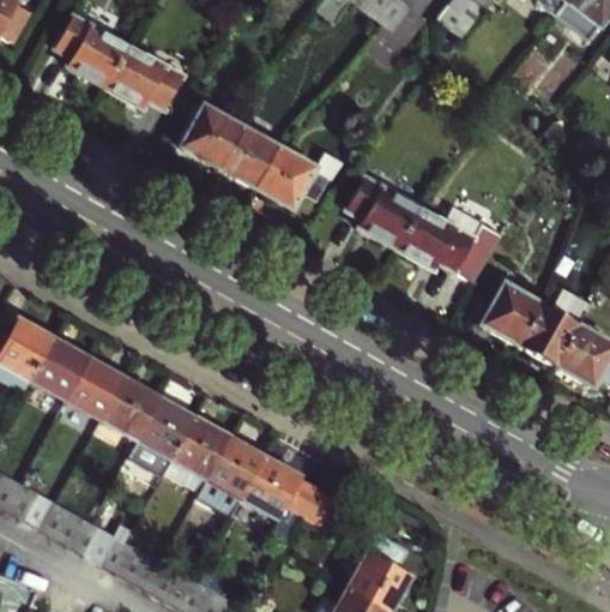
[(0,0),(0,36),(2,34),(16,41),(34,10),(19,3),(20,0),(0,0)]
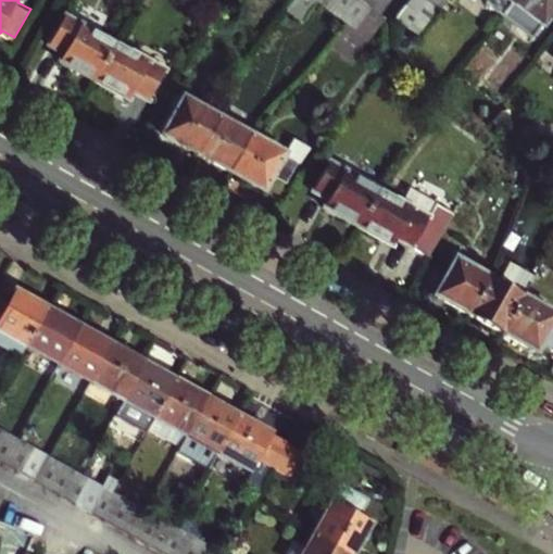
[(301,0),(297,7),(310,16),(322,0),(301,0)]
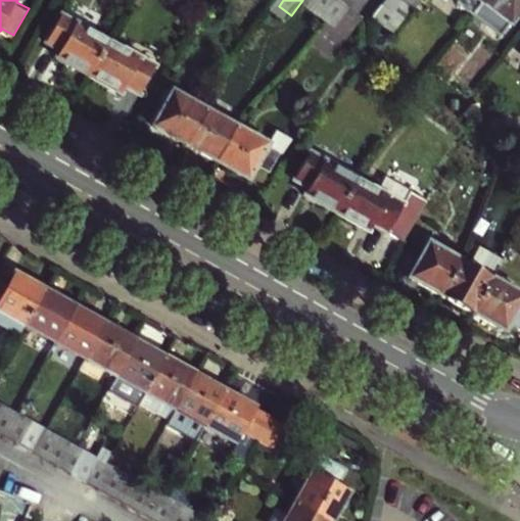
[(321,0),(316,7),(329,17),(341,0),(321,0)]
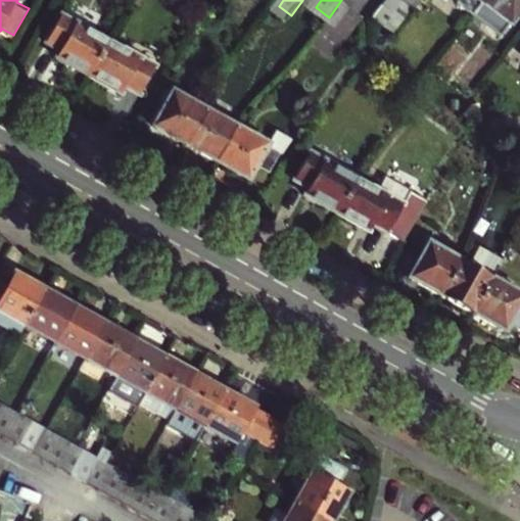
[(355,5),(348,0),(341,0),(329,17),(333,20),(339,26),(355,5)]
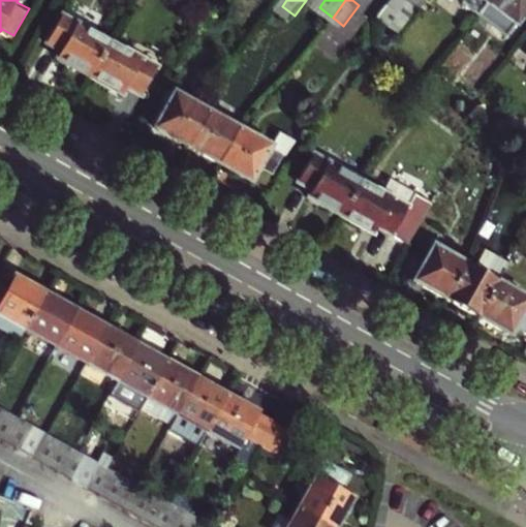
[(390,0),(385,5),(407,22),(416,9),(404,0),(390,0)]
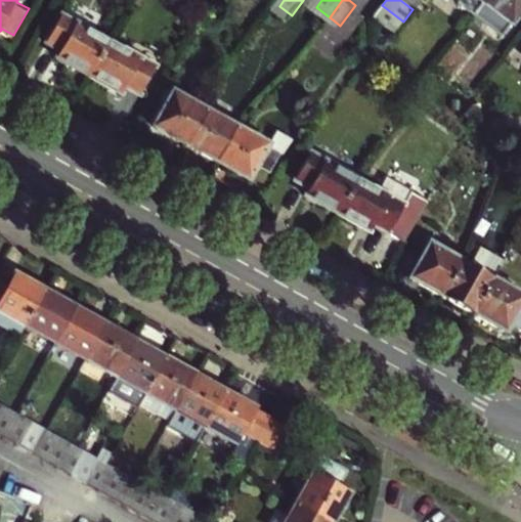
[(400,0),(413,9),(420,0),(400,0)]
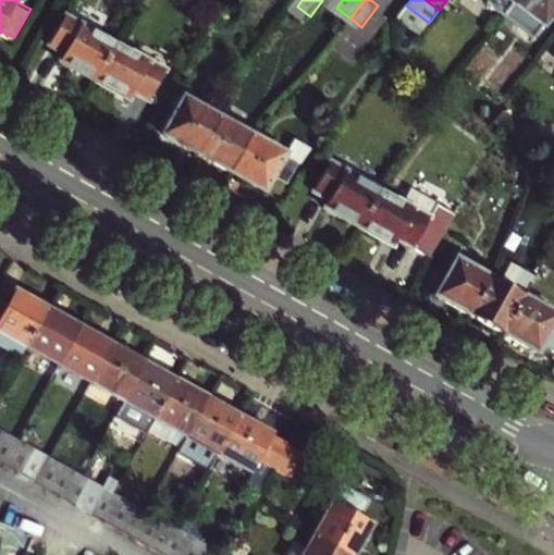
[(490,0),(487,4),(503,16),(515,0),(490,0)]
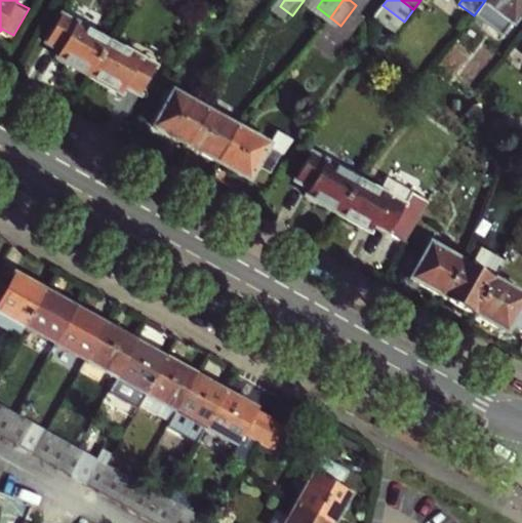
[(485,0),(474,15),(500,36),(510,24),(512,25),(521,11),(521,0),(485,0)]
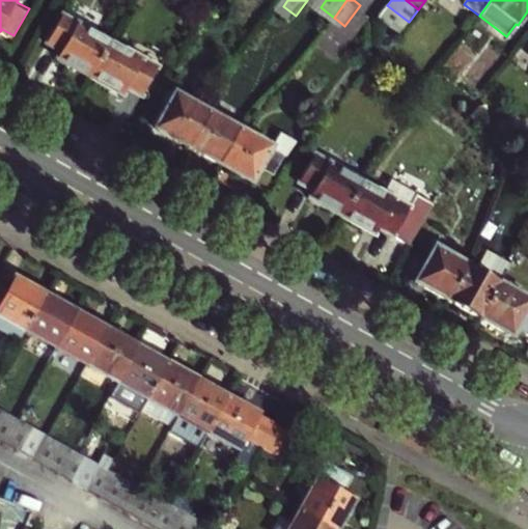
[(360,5),(344,26),(357,34),(371,14),(360,5)]
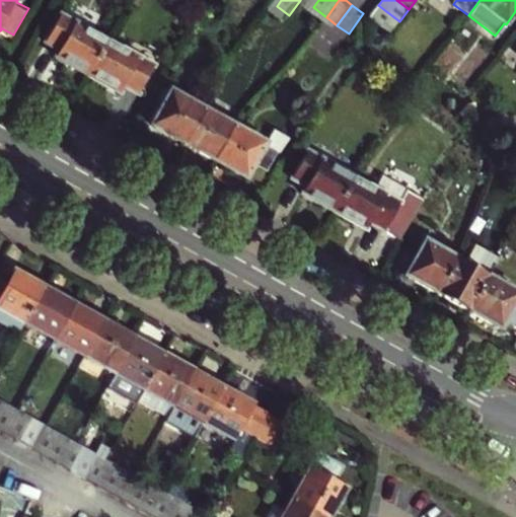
[(399,21),(378,5),(369,17),(390,33),(399,21)]
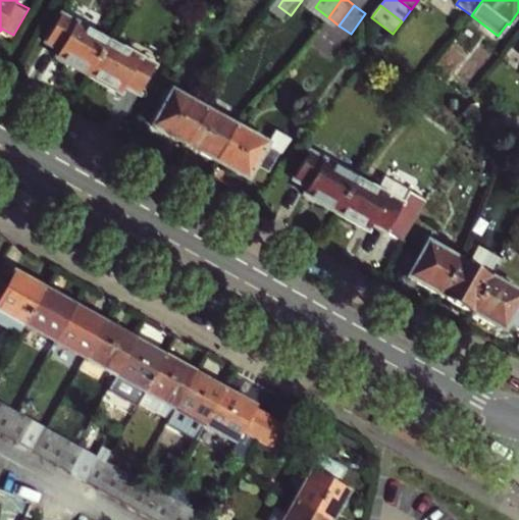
[(112,35),(65,8),(49,39),(64,47),(60,54),(92,72),(112,35)]
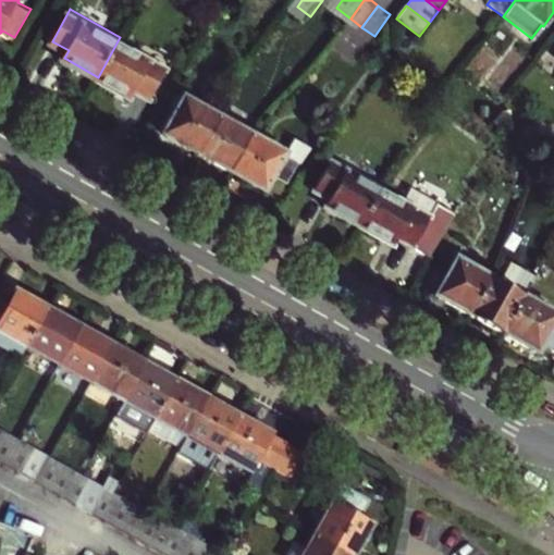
[(168,64),(120,37),(98,77),(132,96),(136,87),(151,95),(168,64)]
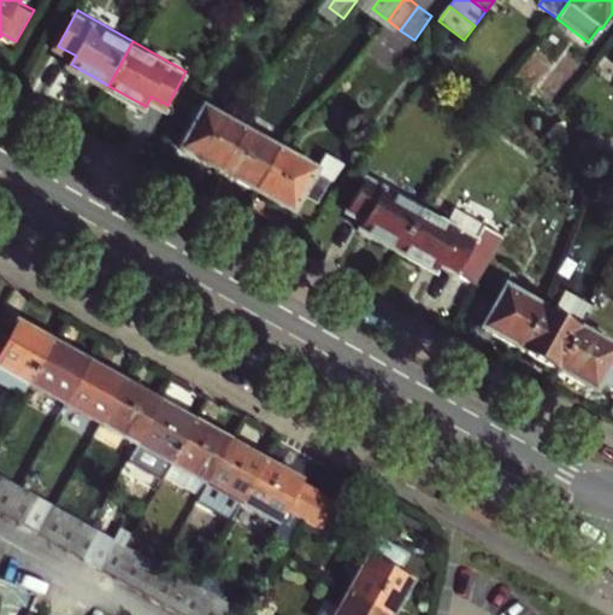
[(220,168),(251,115),(212,93),(183,146),(220,168)]
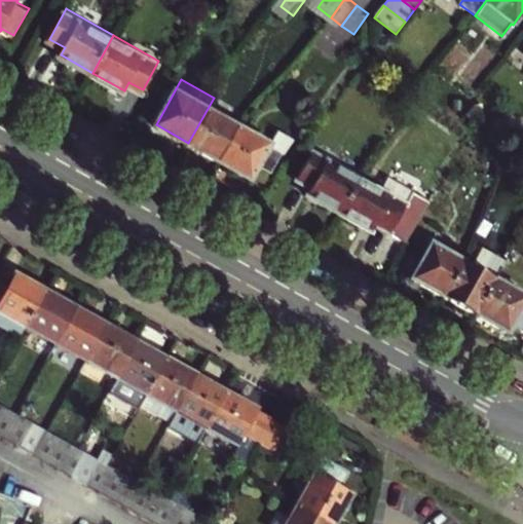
[(188,143),(220,160),(245,116),(214,98),(188,143)]
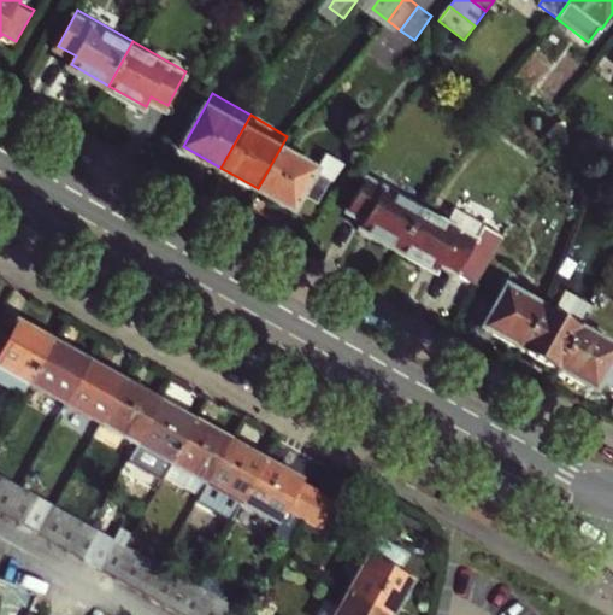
[(287,136),(258,188),(296,210),(305,193),(319,201),(340,165),(351,173),(365,146),(339,132),(325,157),(287,136)]
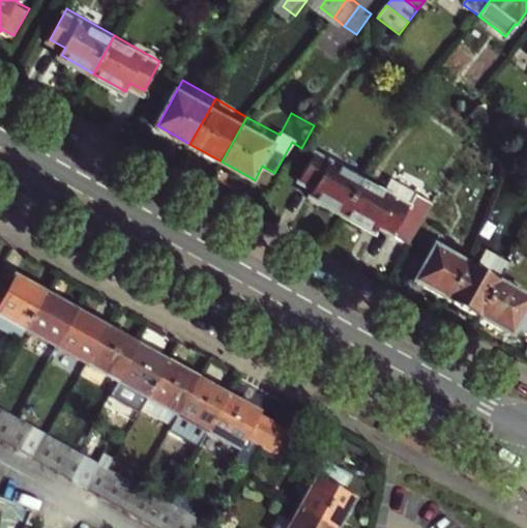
[(344,214),(363,177),(316,151),(300,180),(315,188),(312,196),(344,214)]
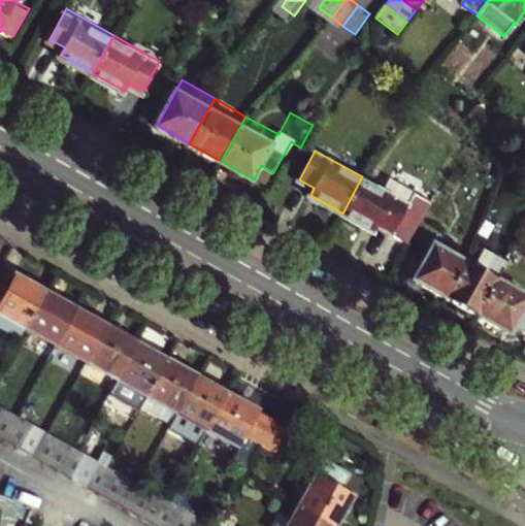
[(362,176),(342,214),(375,232),(379,225),(412,242),(428,214),(362,176)]
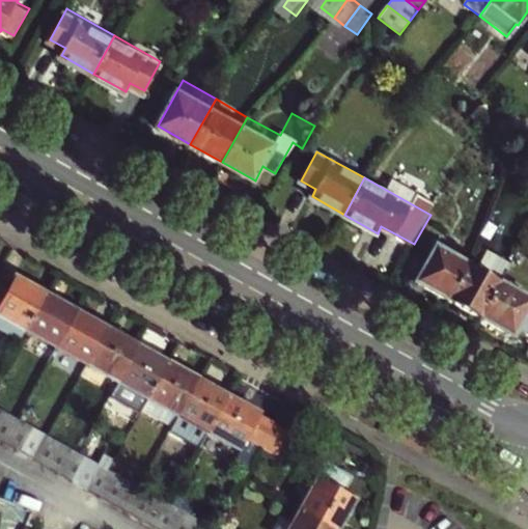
[(450,299),(470,262),(437,244),(417,280),(450,299)]
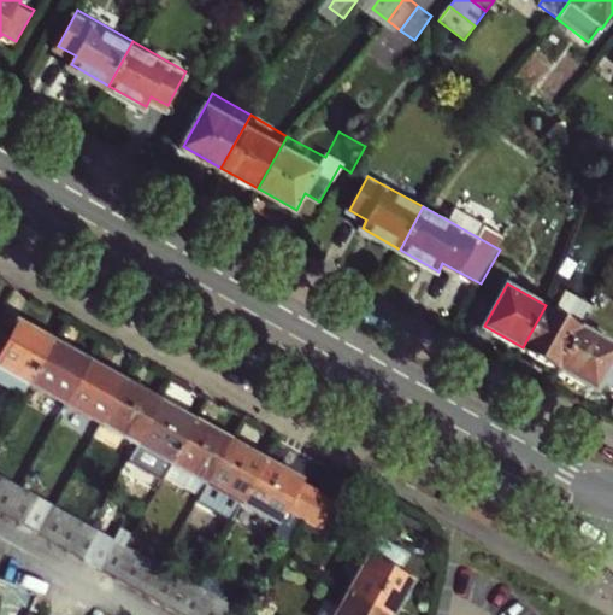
[(546,305),(523,347),(560,368),(583,326),(594,306),(561,288),(550,308),(546,305)]
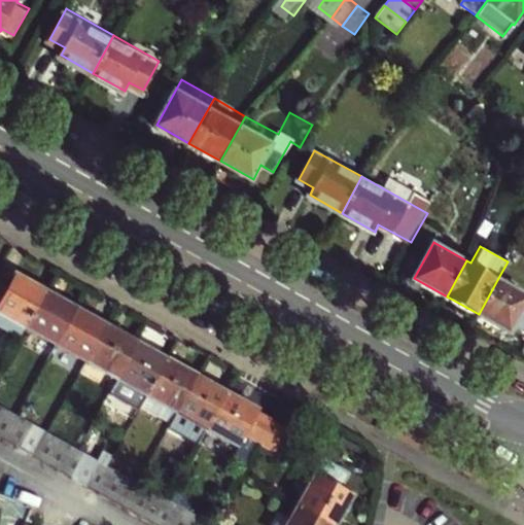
[(0,325),(21,337),(27,326),(46,291),(16,274),(10,285),(0,279),(0,325)]
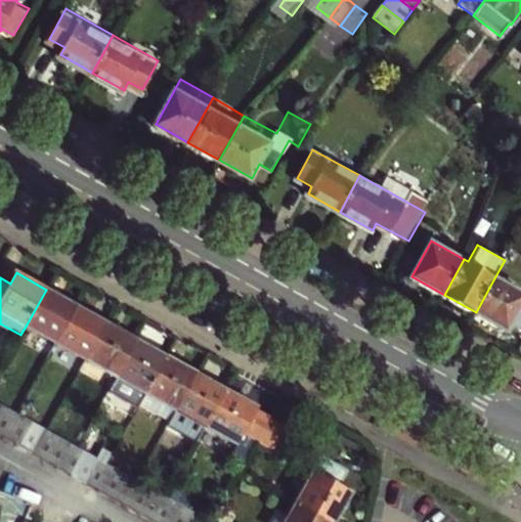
[(520,290),(495,276),(476,312),(511,332),(515,323),(520,325),(520,290)]
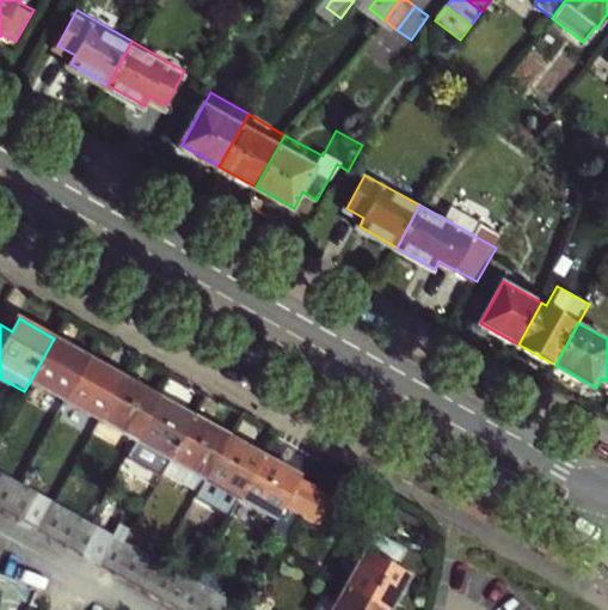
[(90,359),(54,339),(31,379),(67,398),(90,359)]
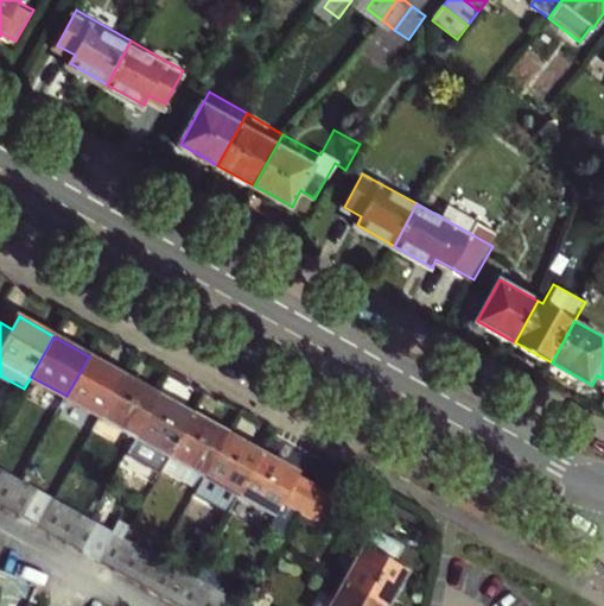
[(124,374),(89,357),(67,396),(101,415),(124,374)]
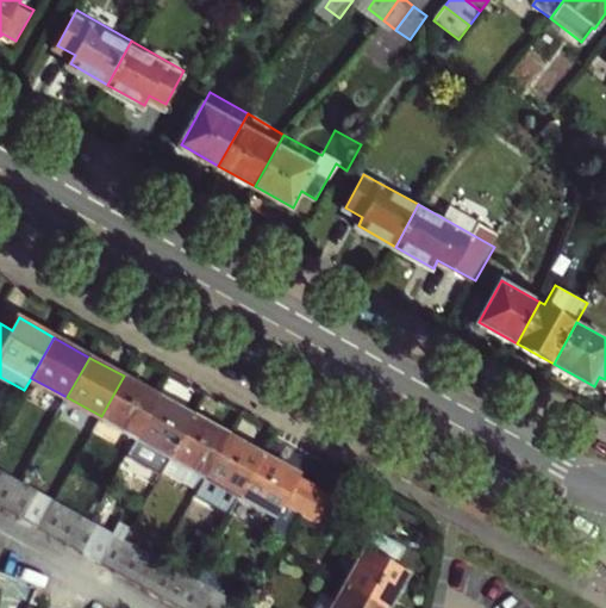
[(136,436),(158,396),(124,376),(101,416),(136,436)]
